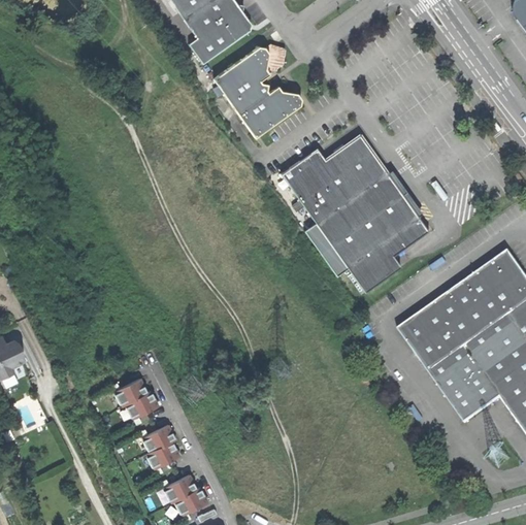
[(189,43),(203,63),(251,30),(252,23),(243,11),(238,3),(235,0),(171,0),(198,37),(189,43)]
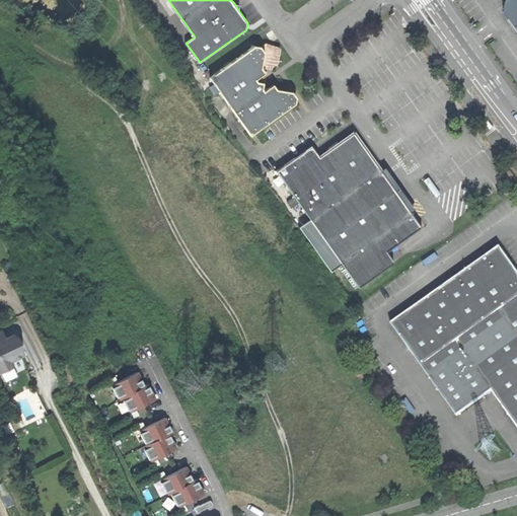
[(511,22),(516,31),(516,0),(508,0),(506,5),(504,12),(506,19),(509,24),(511,22)]
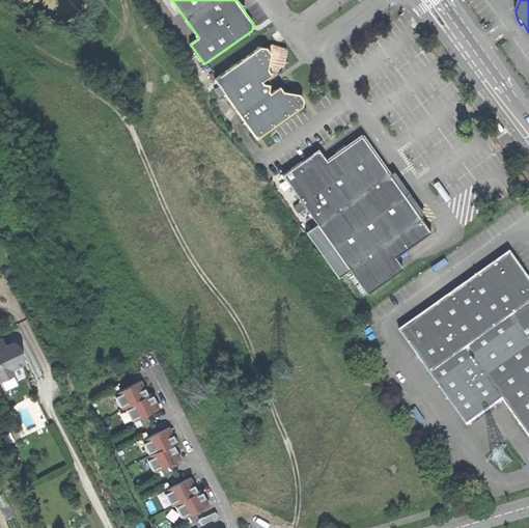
[(300,93),(284,91),(276,89),(271,91),(269,89),(265,83),(262,81),(268,78),(269,68),(271,53),(267,47),(260,46),(215,79),(257,138),(304,105),(305,99),(300,93)]
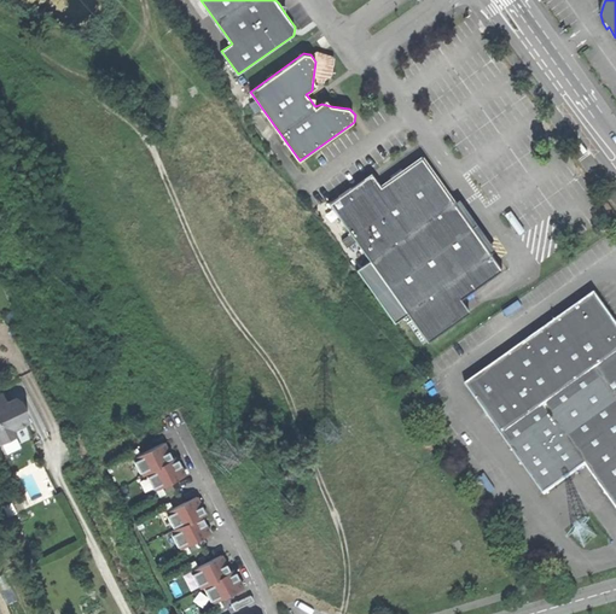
[(487,112),(495,123),(501,120),(493,109),(487,112)]
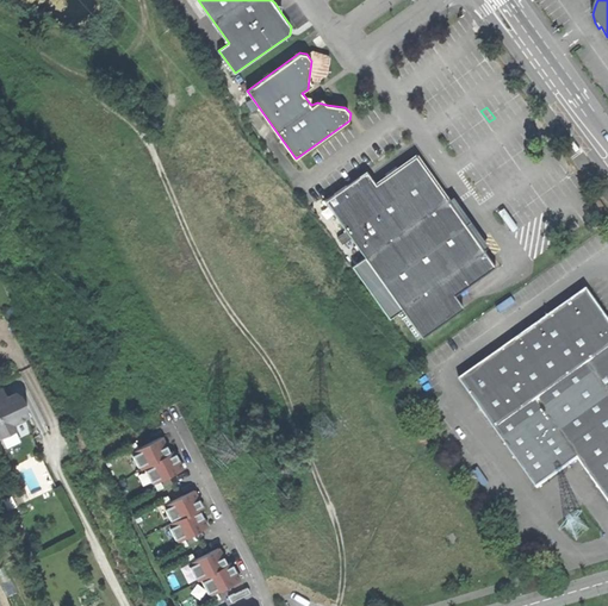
[(571,144),(572,142),(565,132),(560,136),(566,143),(569,145),(571,144)]
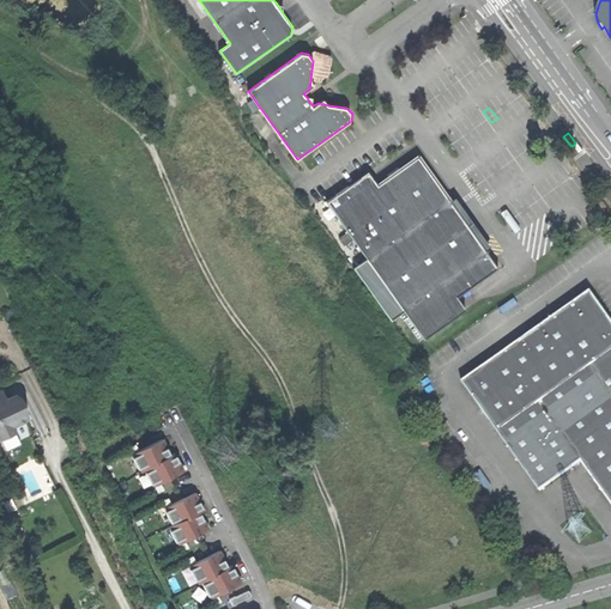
[(327,201),(425,339),(467,308),(459,296),(498,267),(419,156),(379,184),(370,171),(327,201)]
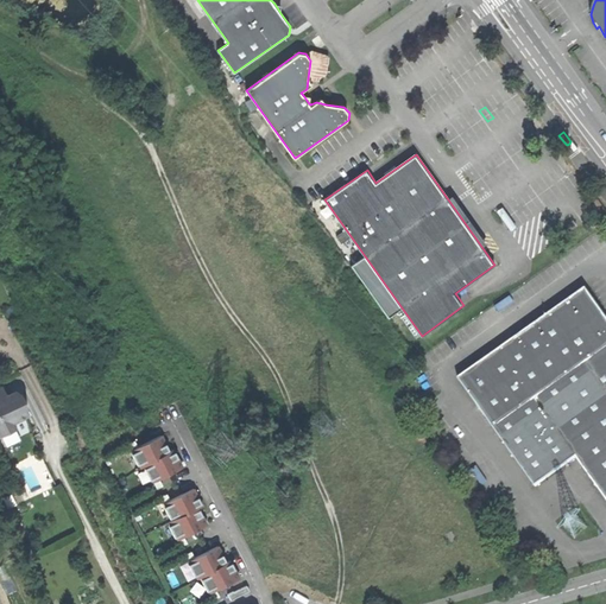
[(500,207),(515,227),(521,222),(506,202),(500,207)]
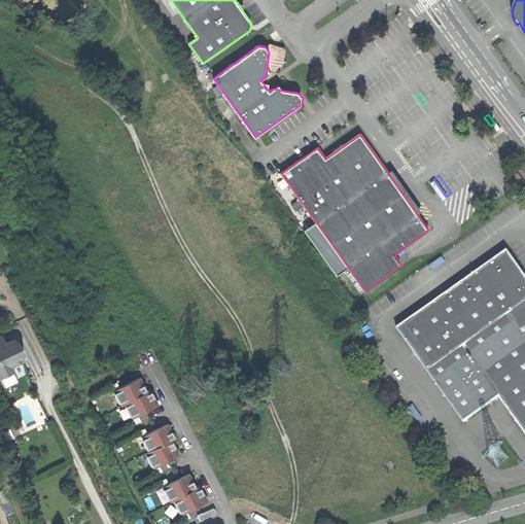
[(524,272),(508,250),(398,327),(465,421),(501,396),(524,429),(524,272)]
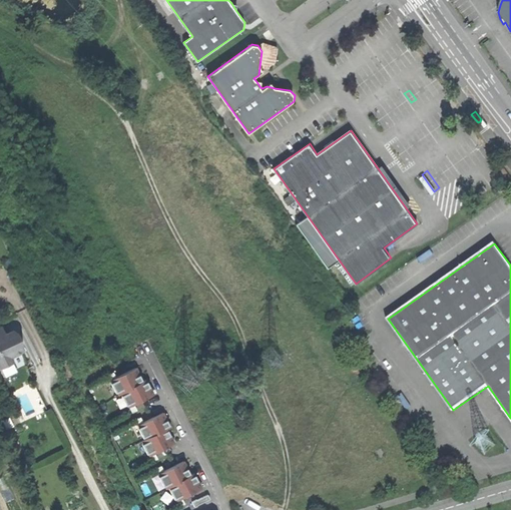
[(0,363),(2,368),(14,362),(11,356),(17,354),(24,351),(20,341),(16,334),(9,338),(7,334),(4,327),(0,329),(0,363)]
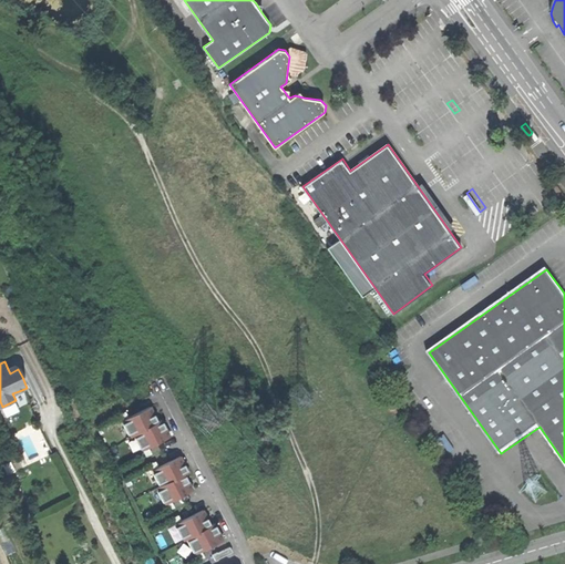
[(161,417),(154,402),(122,419),(141,450),(173,434),(164,419),(161,420),(161,417)]
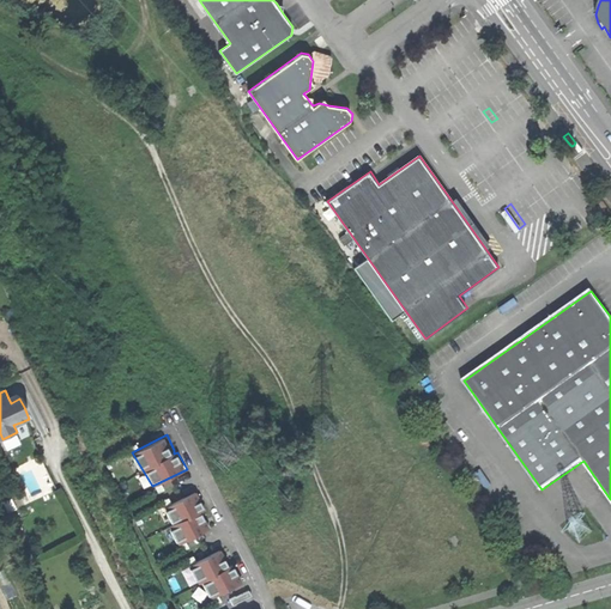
[(207,506),(199,488),(163,506),(181,543),(212,527),(204,509),(207,506)]
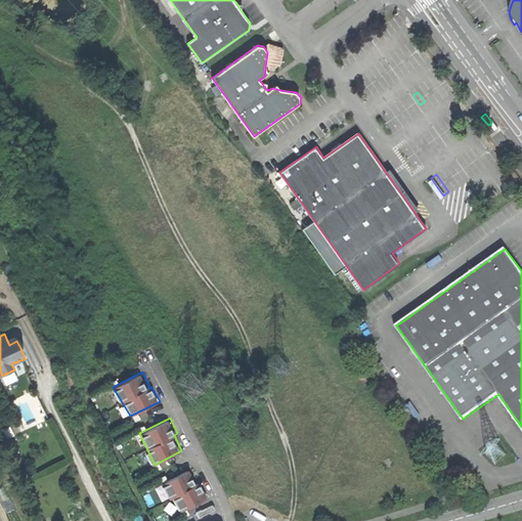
[(200,480),(193,467),(163,482),(181,511),(211,496),(203,481),(200,483),(200,480)]
